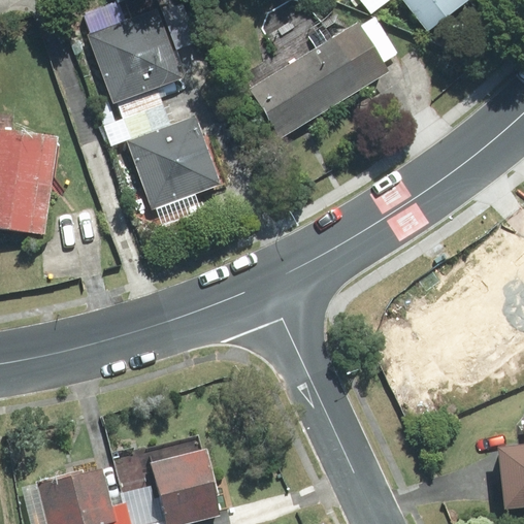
[(405,0),(428,30),(469,0),(405,0)]
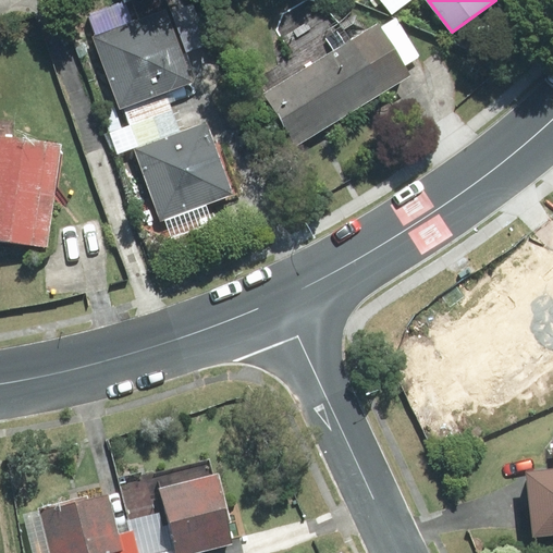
[(125,1),(87,13),(117,111),(127,108),(139,147),(136,147),(157,219),(232,196),(209,122),(182,131),(170,91),(189,86),(168,13),(132,23),(125,1)]
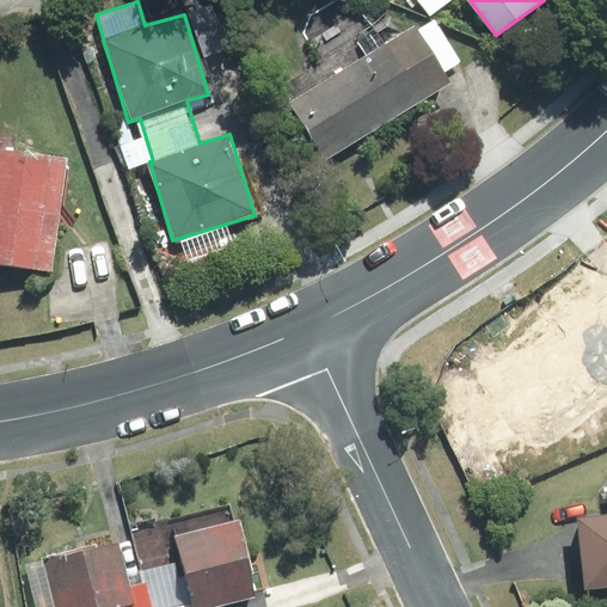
[(461,61),(430,13),(288,103),(323,159),(448,80),(443,72),(461,61)]
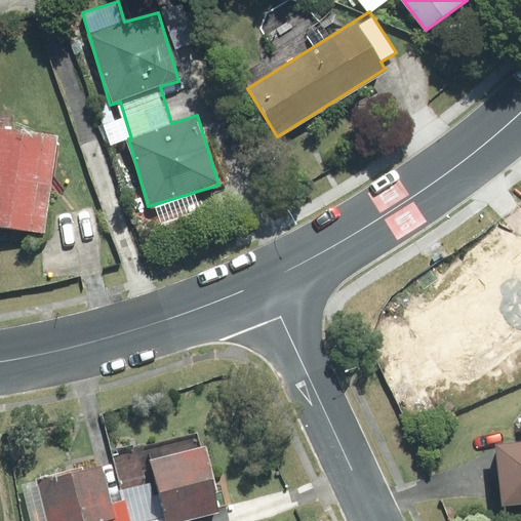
[(57,135),(0,127),(0,230),(44,236),(57,135)]
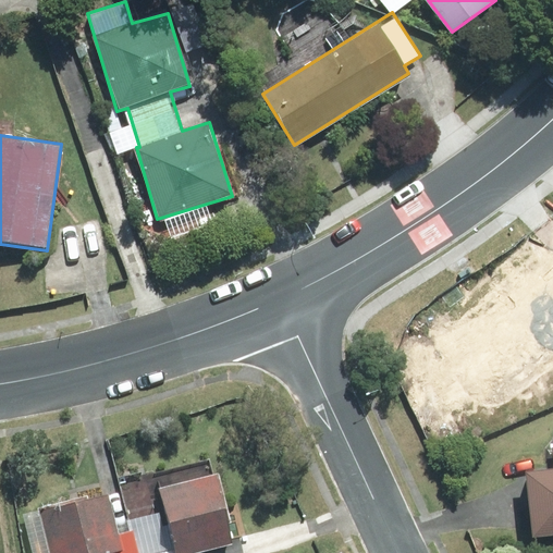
[(498,412),(516,394),(513,391),(552,353),(552,270),(542,259),(442,351),(498,412)]
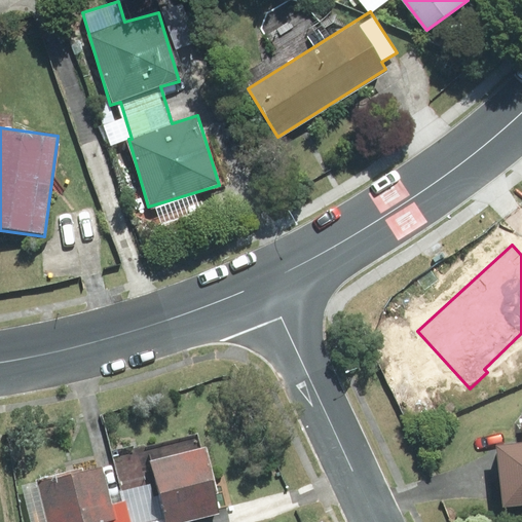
[(521,440),(491,444),(499,510),(521,507),(521,440)]
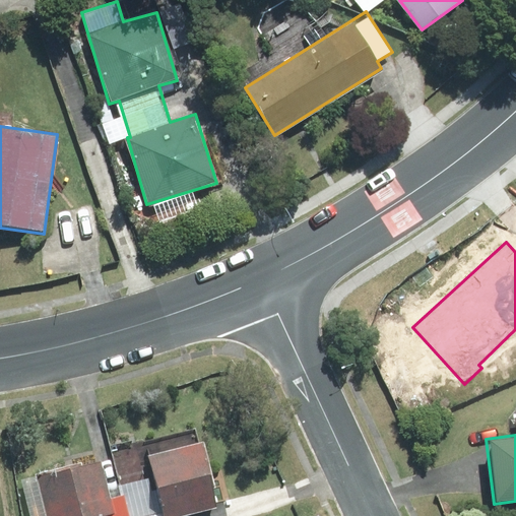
[(157,509),(131,514),(131,515),(182,515),(181,513),(216,506),(203,437),(126,451),(133,489),(153,486),(157,509)]
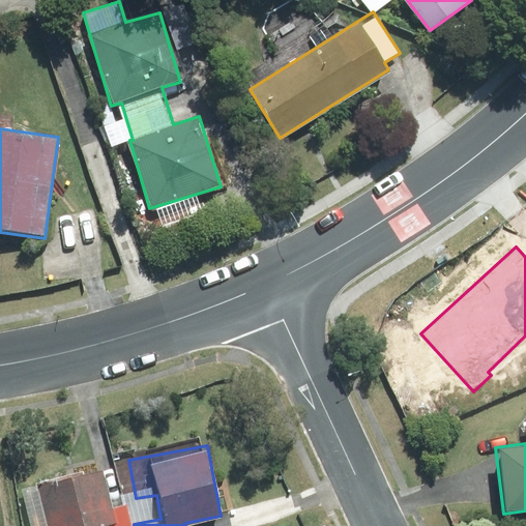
[(107,475),(23,491),(29,525),(116,525),(113,507),(107,475)]
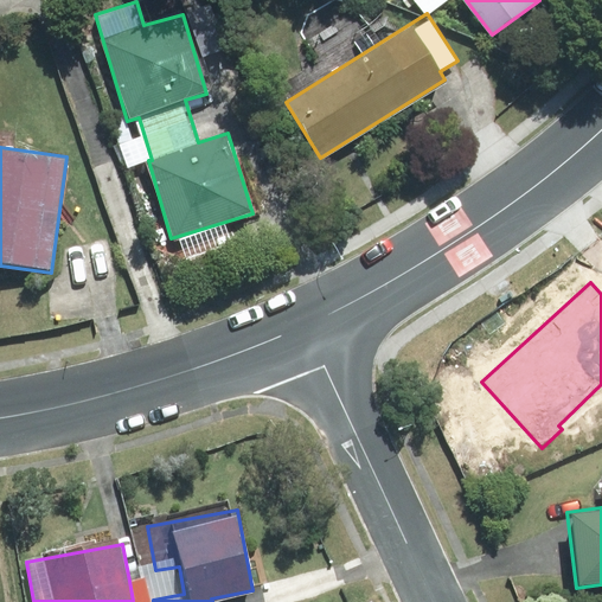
[(149,577),(129,581),(133,601),(153,601),(153,600),(149,577)]
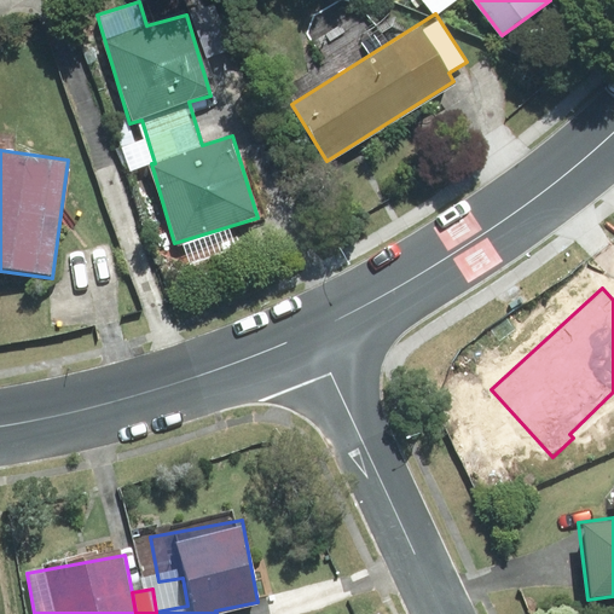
All buildings are outlined.
